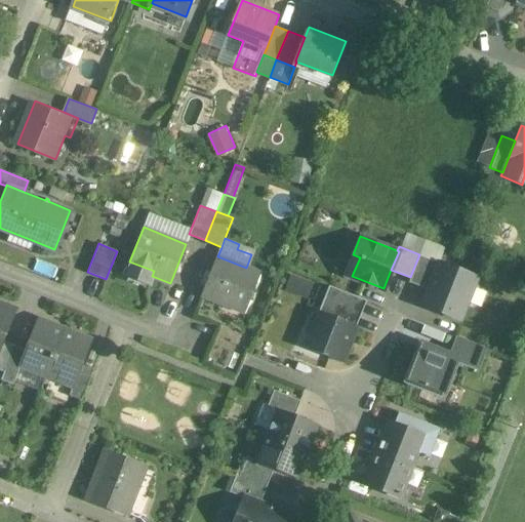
[(217,256),(216,256),(201,295),(220,303),(223,297),(246,308),(259,273),(246,268),(217,256)]
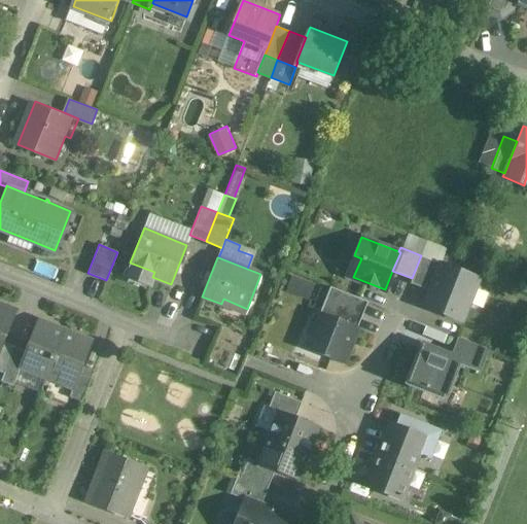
[(488,281),(449,266),(430,312),(469,327),(488,281)]
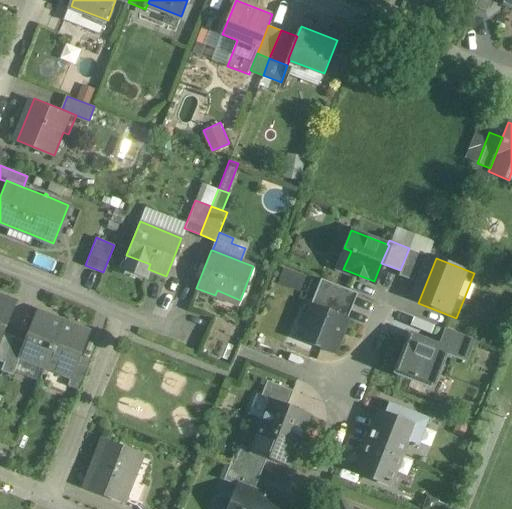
[(281,267),(279,283),(303,287),(305,271),(281,267)]
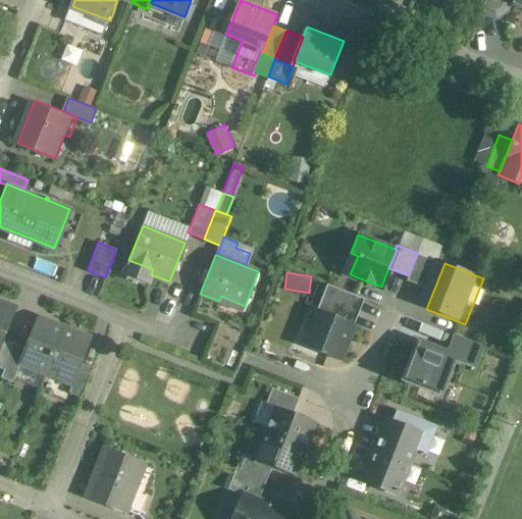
[(356,295),(326,282),(322,295),(351,306),(356,295)]
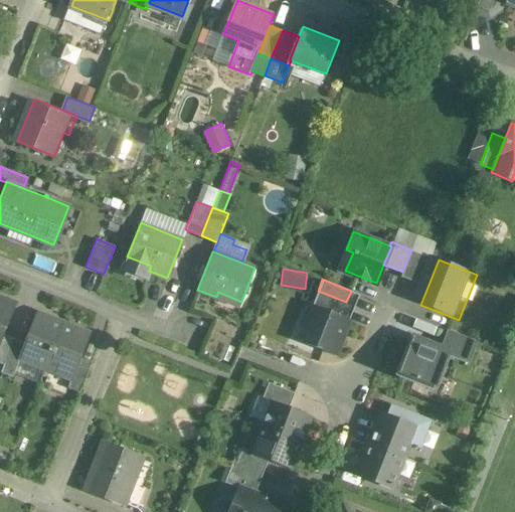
[(346,302),(318,291),(312,304),(311,303),(302,325),(311,328),(306,343),(335,354),(347,323),(342,321),(340,317),(346,302)]
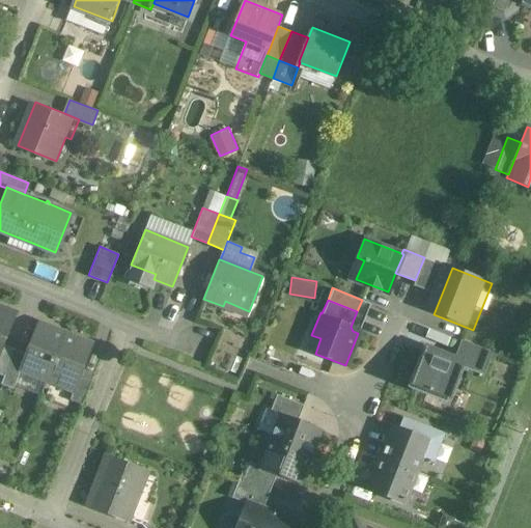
[(0,306),(0,351),(3,343),(16,312),(0,306)]
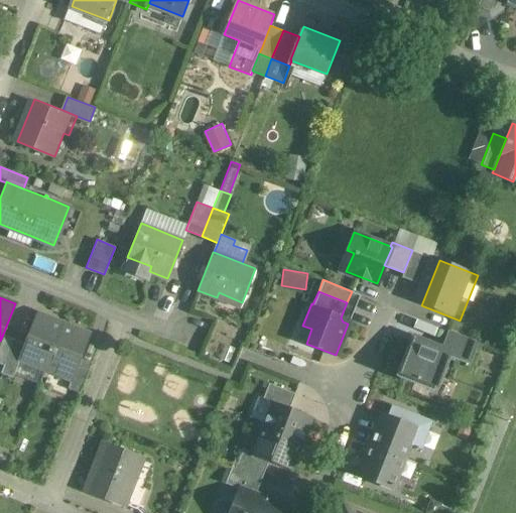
[(63,322),(37,310),(24,342),(19,355),(21,356),(46,366),(63,322)]
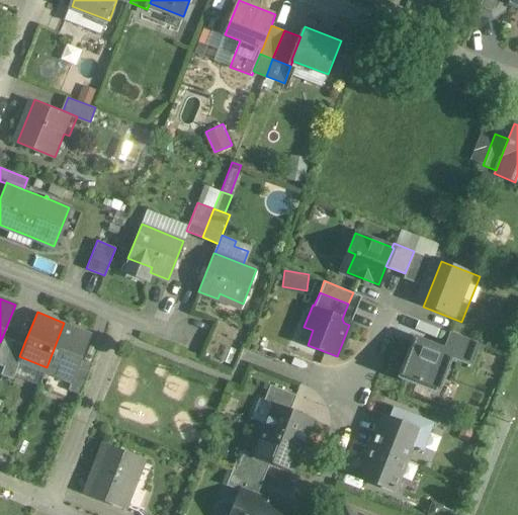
[(90,333),(64,323),(47,367),(71,376),(72,377),(78,363),(90,333)]
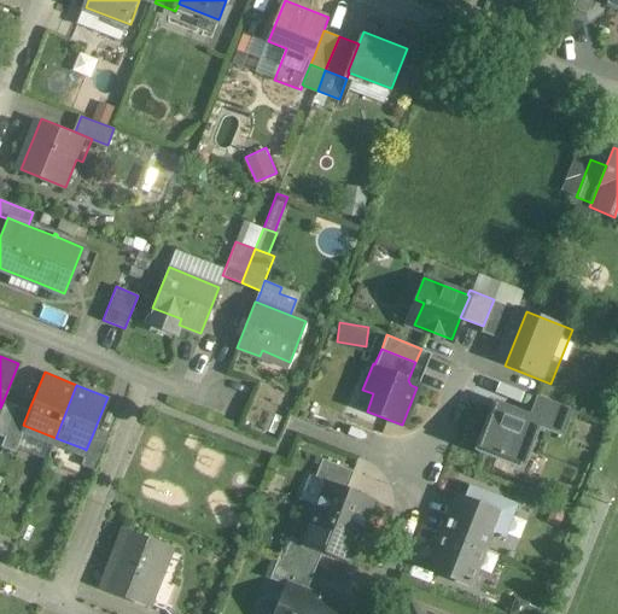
[(571,408),(538,396),(532,410),(549,417),(546,427),(561,433),(571,408)]
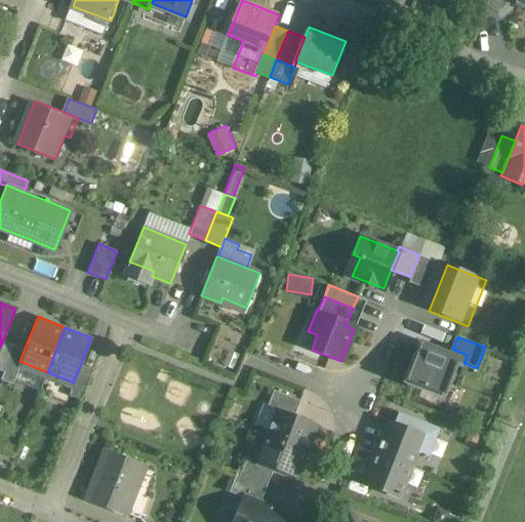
[(3,339),(0,347),(0,369),(4,370),(5,367),(14,345),(3,339)]
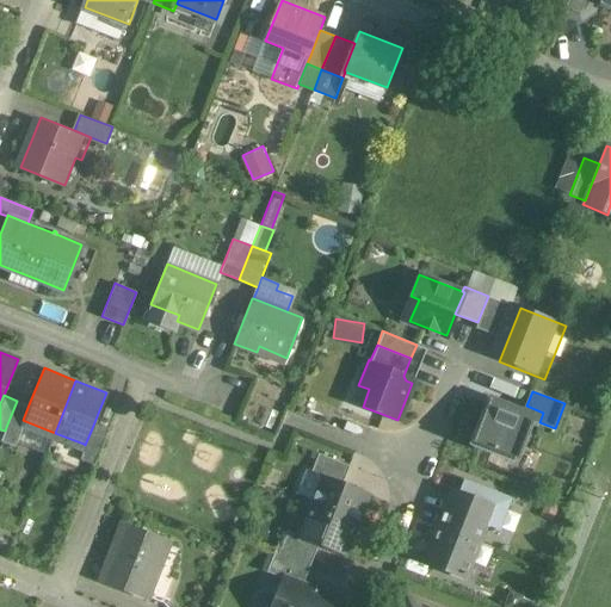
[(534,415),(488,397),(471,441),(516,459),(534,415)]
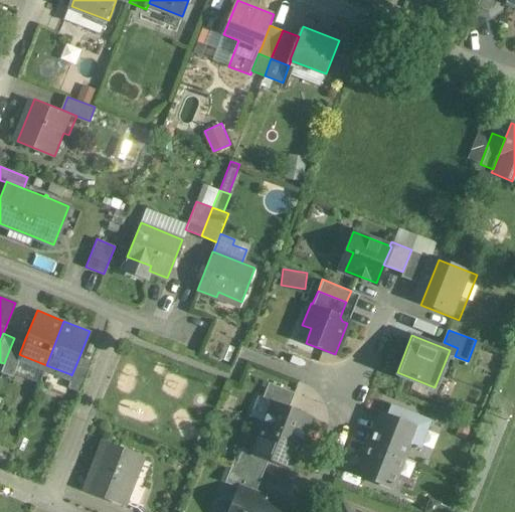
[(21,355),(19,354),(24,341),(14,338),(5,360),(17,365),(21,355)]
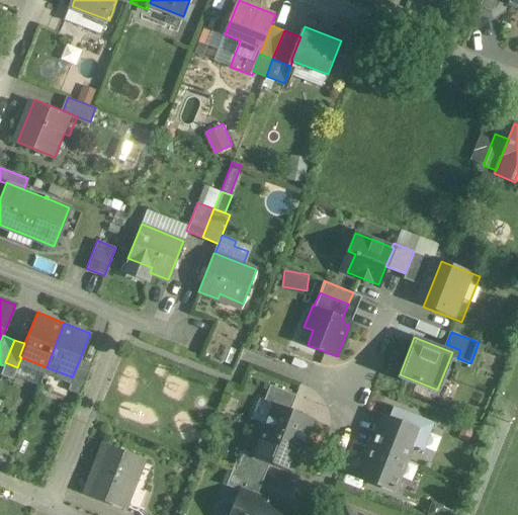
[(17,367),(5,362),(1,373),(13,378),(17,367)]
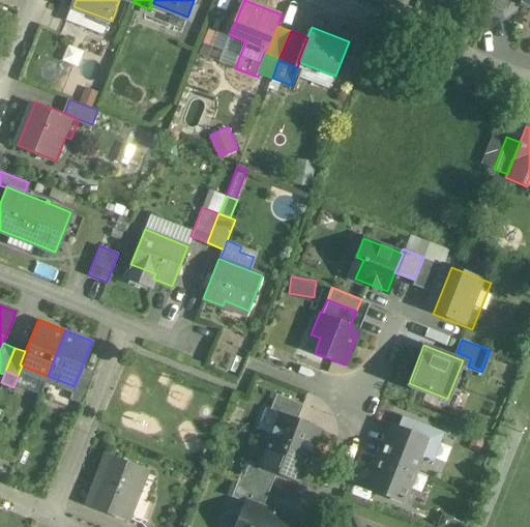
[(92,377),(80,372),(74,386),(72,385),(69,394),(83,401),(92,377)]
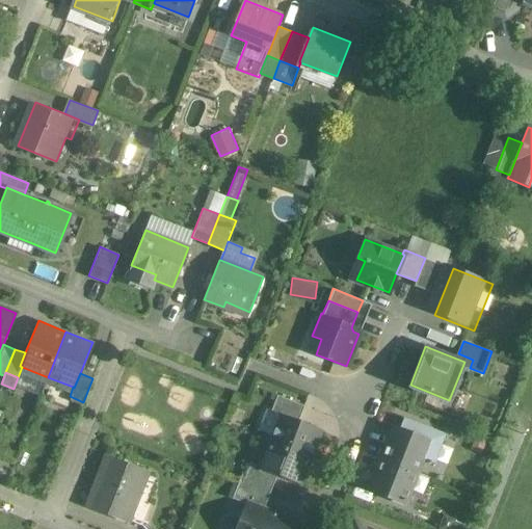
[(304,404),(277,394),(271,410),(270,411),(280,414),(280,413),(298,420),(304,404)]
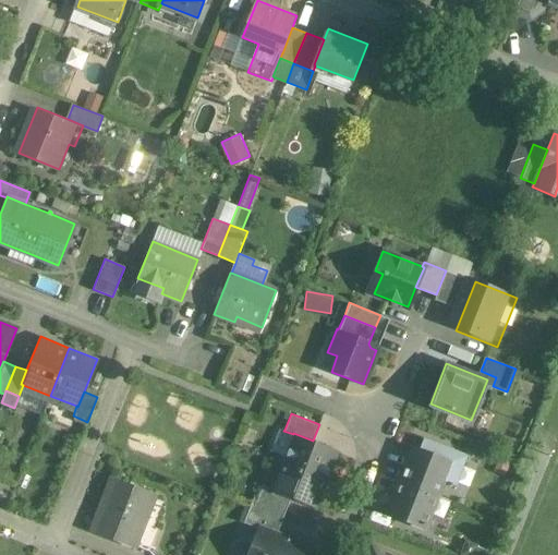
[(313,441),(293,433),(293,434),(283,431),(284,430),(279,429),(270,449),(276,451),(274,458),(325,479),(337,450),(313,441)]
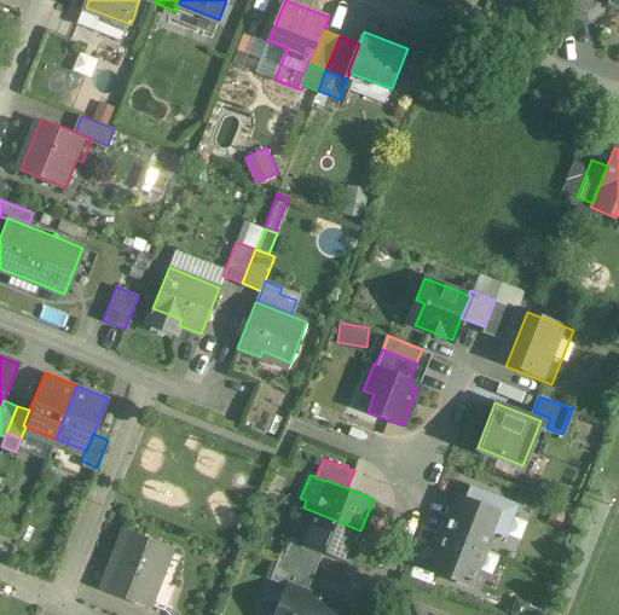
[(518,504),(469,485),(464,497),(460,494),(450,516),(491,532),(504,538),(518,504)]
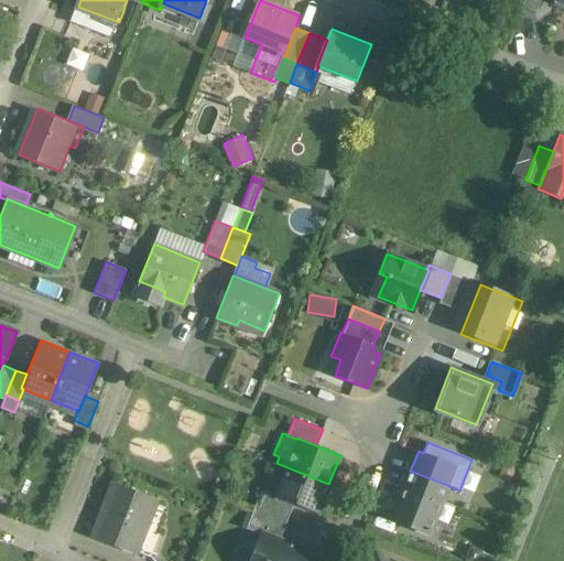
[(328,484),(277,463),(274,470),(283,473),(274,494),(273,495),(293,503),(317,513),(328,484)]
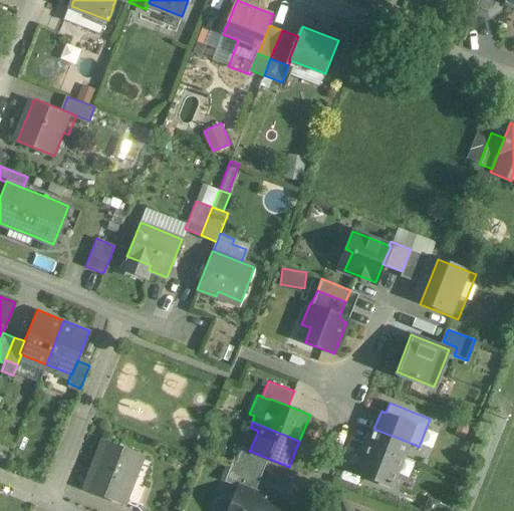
[(408,442),(373,429),(368,442),(403,455),(408,442)]
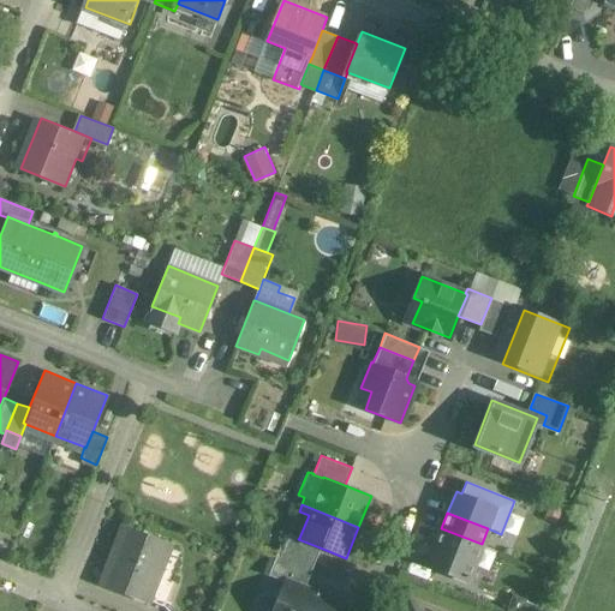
[(125,526),(102,581),(148,600),(171,545),(125,526)]
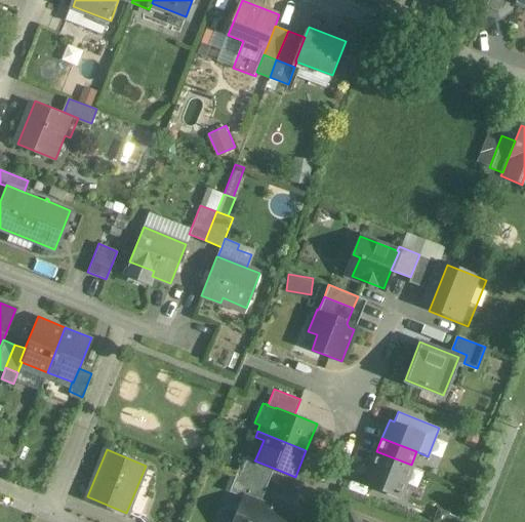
[(411,465),(376,451),(365,482),(399,495),(411,465)]
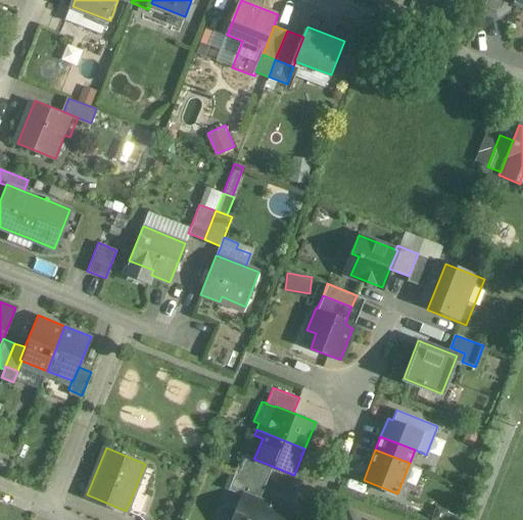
[(272,466),(253,459),(254,458),(246,455),(240,470),(239,471),(266,481),(272,466)]
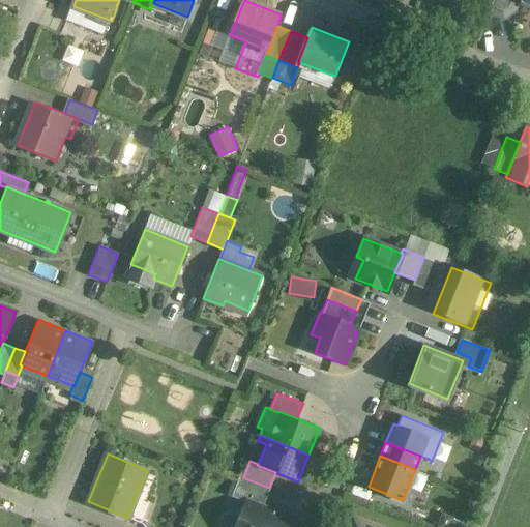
[(269,488),(242,477),(243,476),(239,475),(231,495),(244,501),(245,500),(262,506),(269,488)]
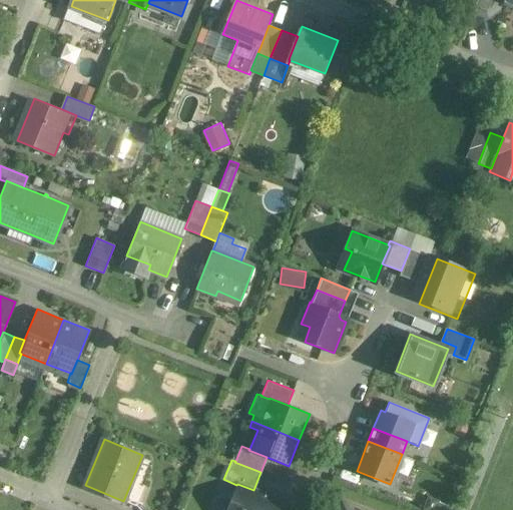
[(263,491),(260,492),(253,490),(237,484),(236,485),(234,489),(229,491),(226,499),(228,504),(226,509),(280,509),(284,502),(270,496),(269,494),(263,491)]
